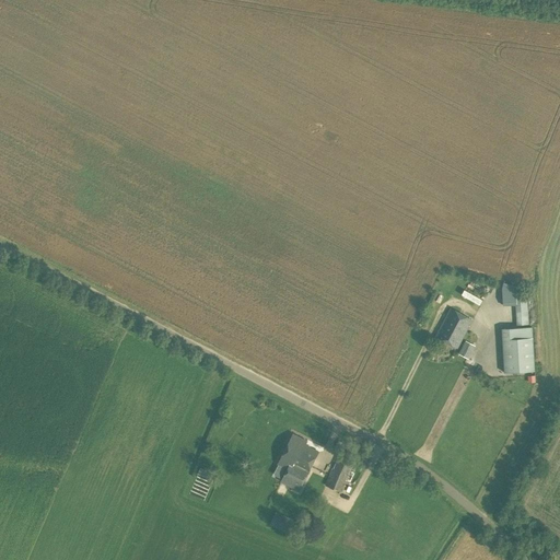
[(457,348),(471,319),(450,308),(435,336),(457,348)]
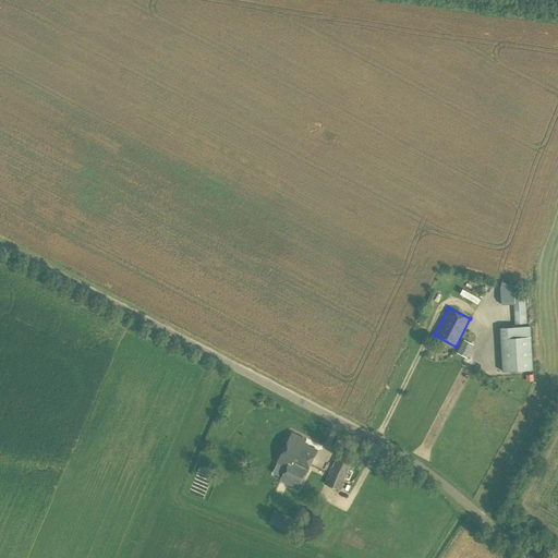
[(525,310),(513,311),(514,324),(526,323),(525,310)]
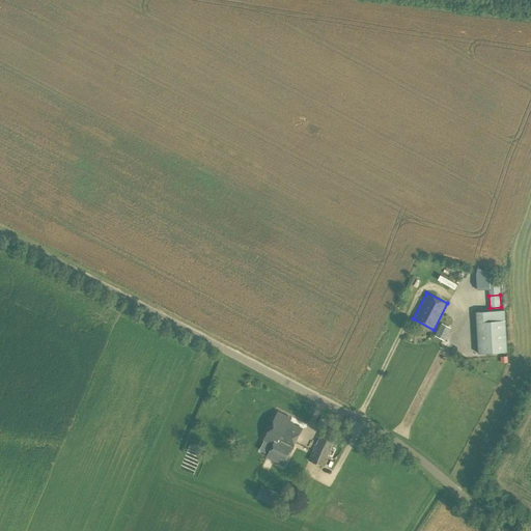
[(504,310),(475,312),(476,313),(478,354),(507,352),(504,310)]
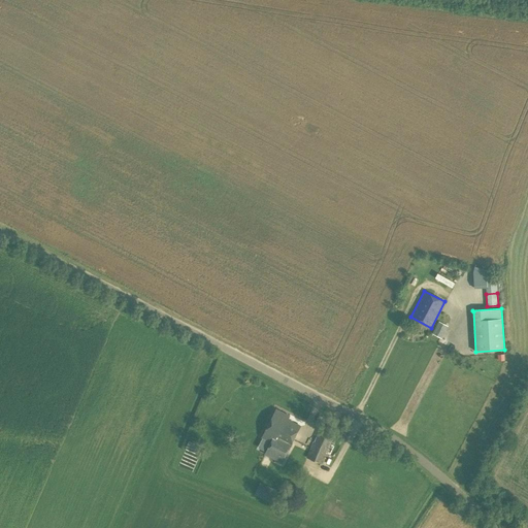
[(437,325),(434,330),(443,335),(449,326),(443,324),(441,327),(437,325)]
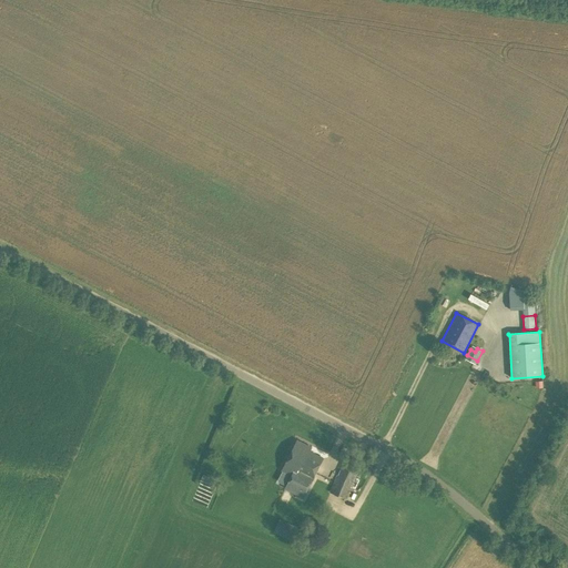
[(302,465),(315,473),(322,458),(310,452),(311,446),(296,439),(283,467),(293,472),(291,475),(292,476),(292,474),(296,476),(302,465)]
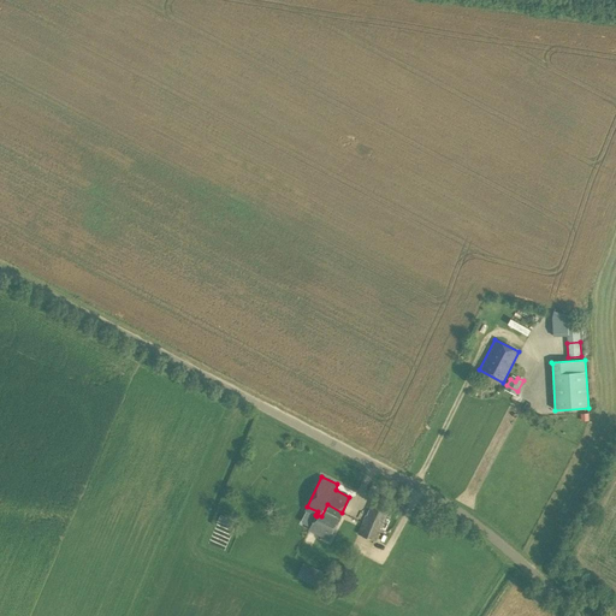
[(374,540),(389,508),(374,502),(368,516),(367,516),(360,534),(374,540)]
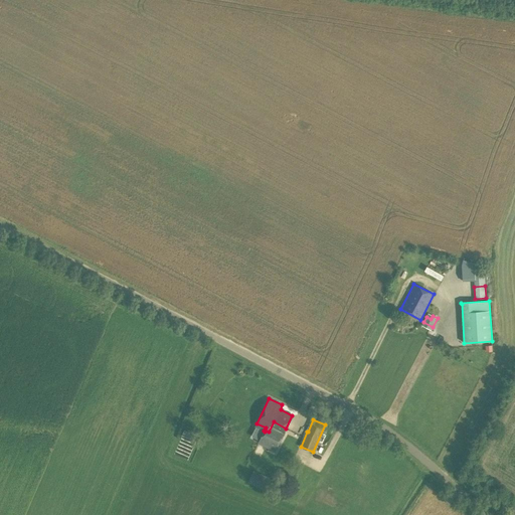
[(298,435),(303,438),(307,427),(302,425),(298,435)]
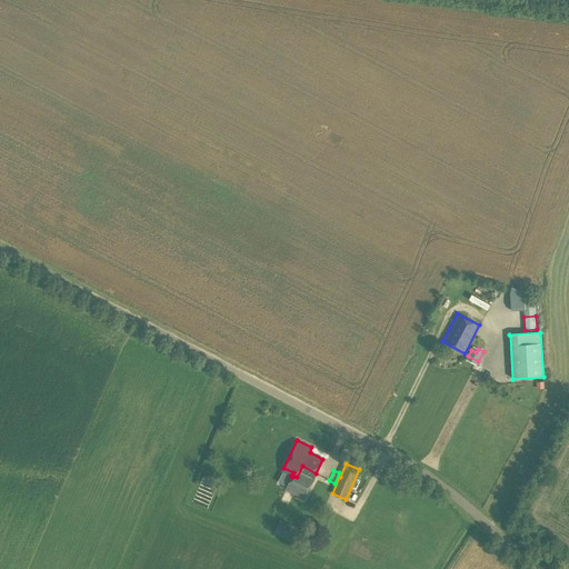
[(212,479),(203,476),(201,481),(210,486),(212,479)]
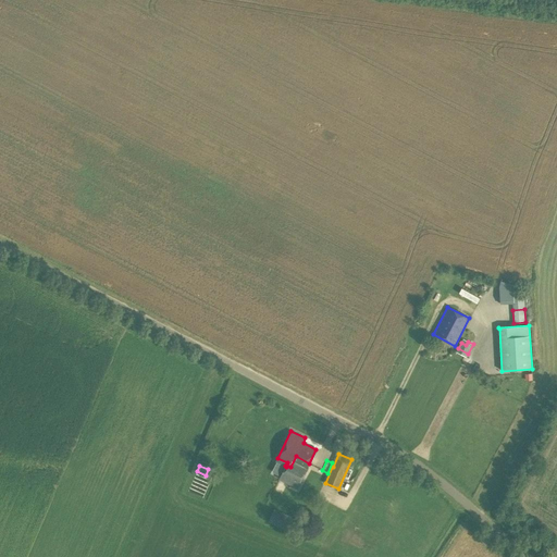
[(272,515),(269,522),(285,530),(288,521),(272,515)]
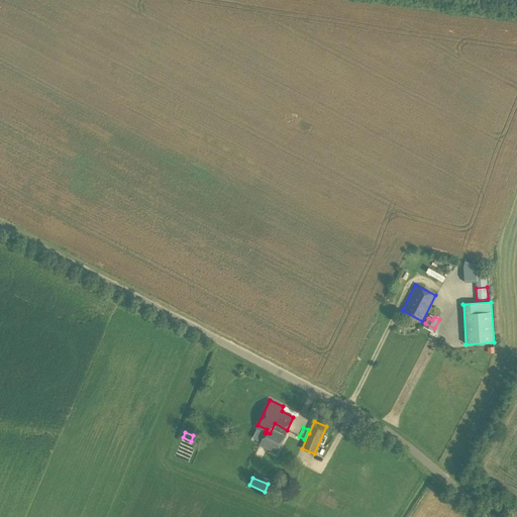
[(516,500),(507,513),(511,516),(516,516),(516,500)]
